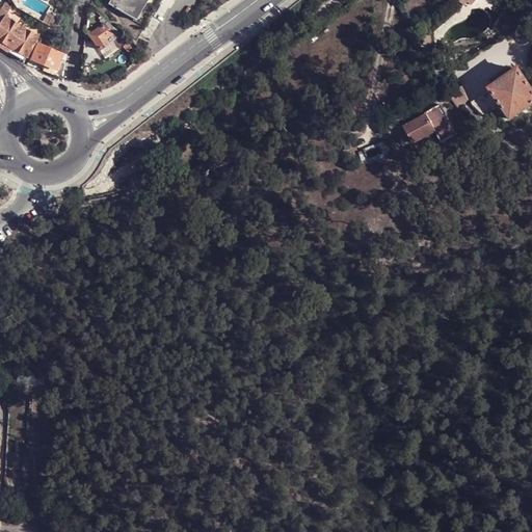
[(133,21),(144,0),(111,0),(108,5),(133,21)]
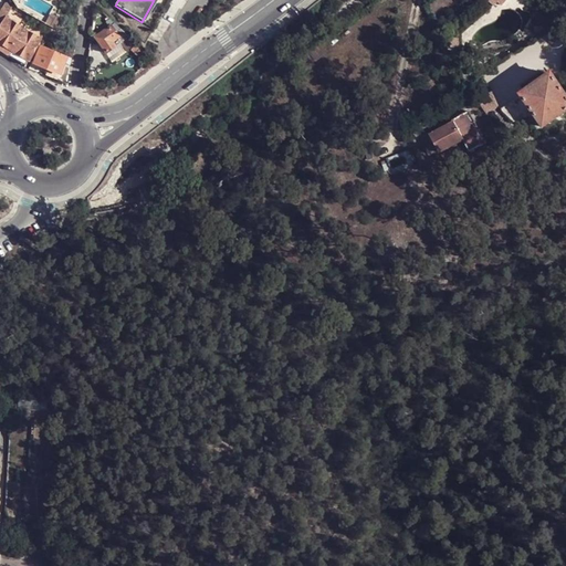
[(149,39),(171,0),(154,0),(142,22),(136,31),(149,39)]
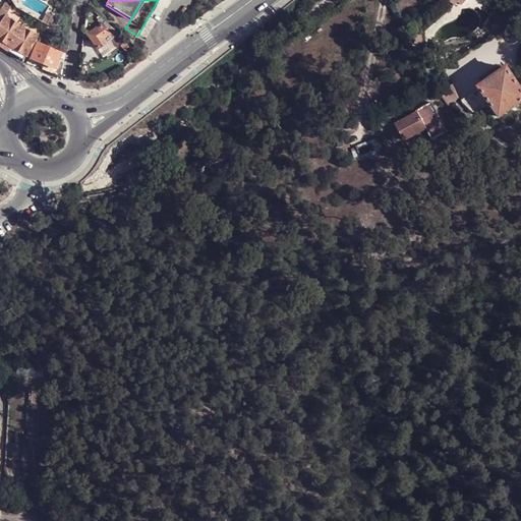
[(0,11),(0,12),(5,16),(11,7),(5,4),(0,11)]
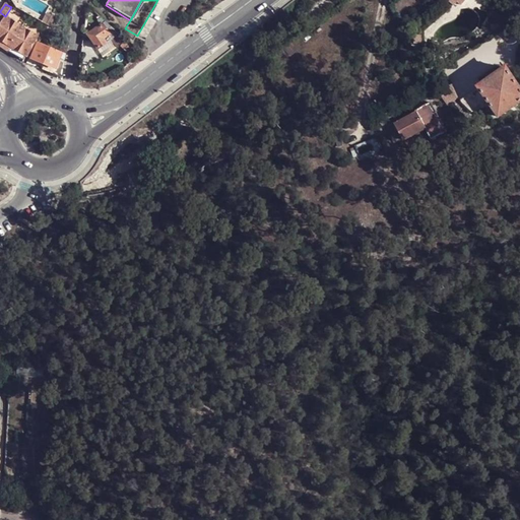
[(54,15),(48,13),(43,22),(48,25),(54,15)]
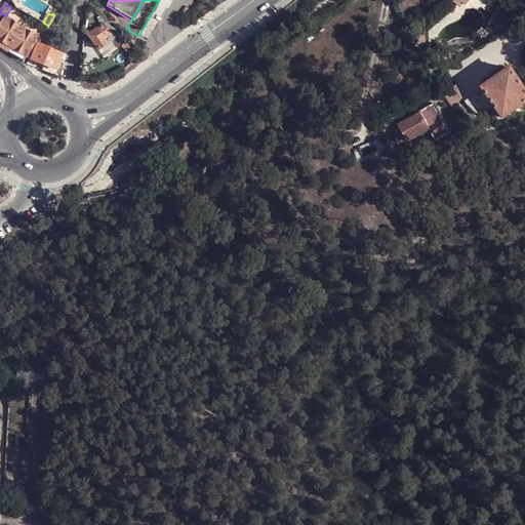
[(5,16),(0,25),(0,40),(11,47),(23,29),(5,16)]
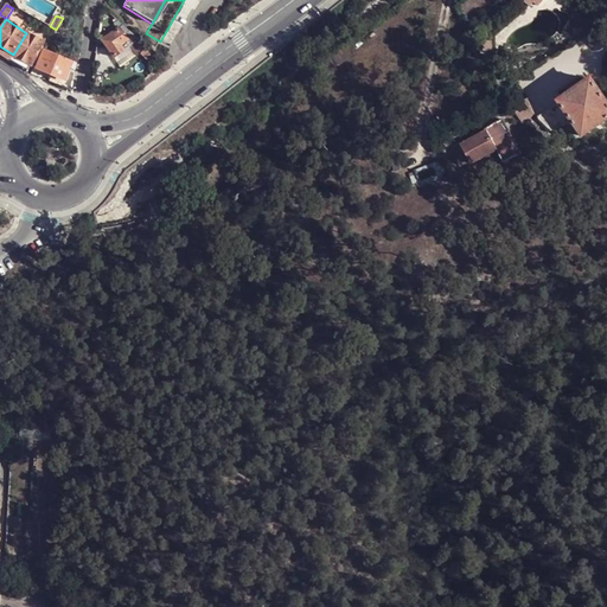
[(128,48),(131,46),(125,38),(119,29),(117,30),(114,25),(113,23),(103,30),(101,37),(103,39),(102,40),(104,45),(107,48),(114,58),(128,48)]
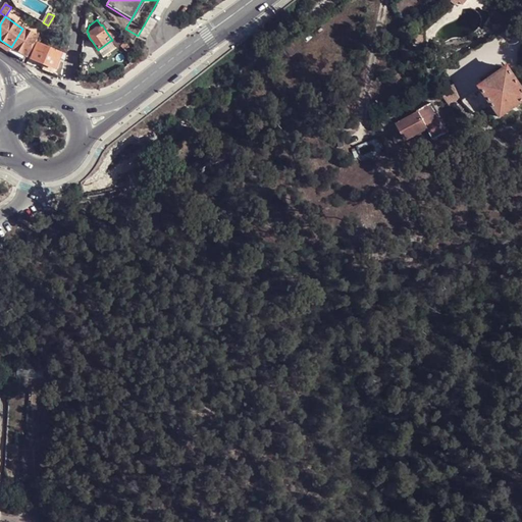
[(107,33),(112,30),(105,22),(102,24),(107,33)]
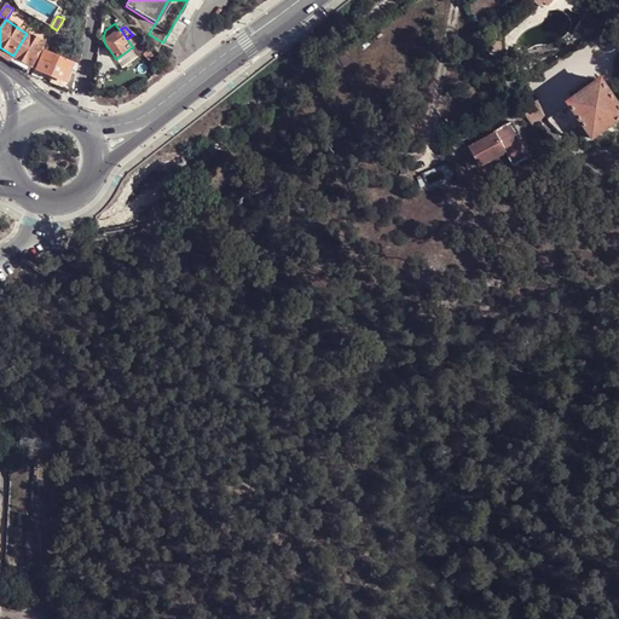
[(44,42),(27,34),(13,56),(32,67),(33,65),(44,42)]
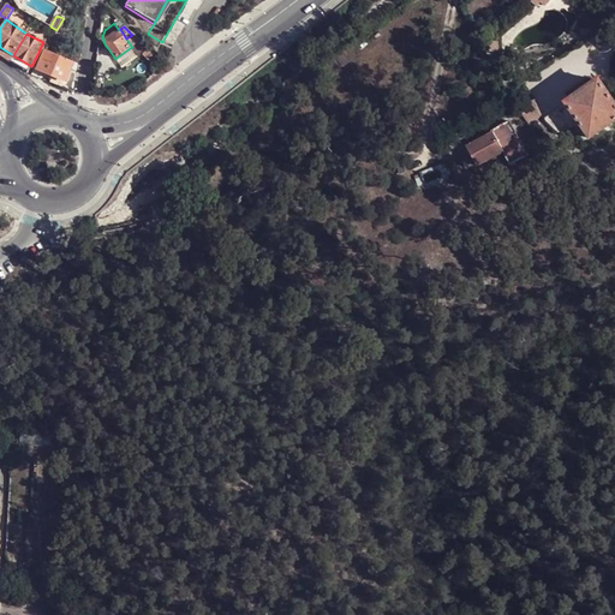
[(126,39),(132,47),(139,41),(132,35),(126,39)]
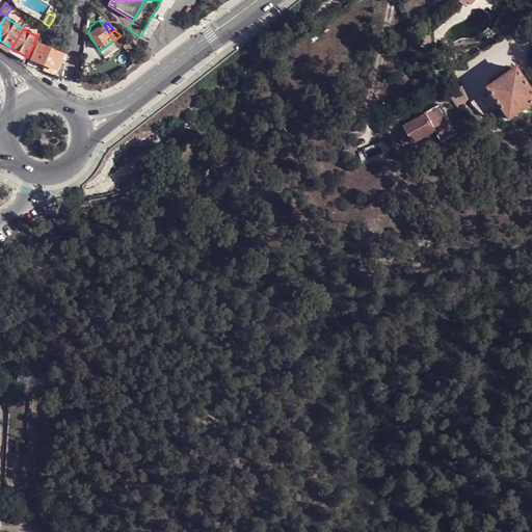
[(114,41),(112,42),(121,51),(129,44),(121,35),(114,41)]
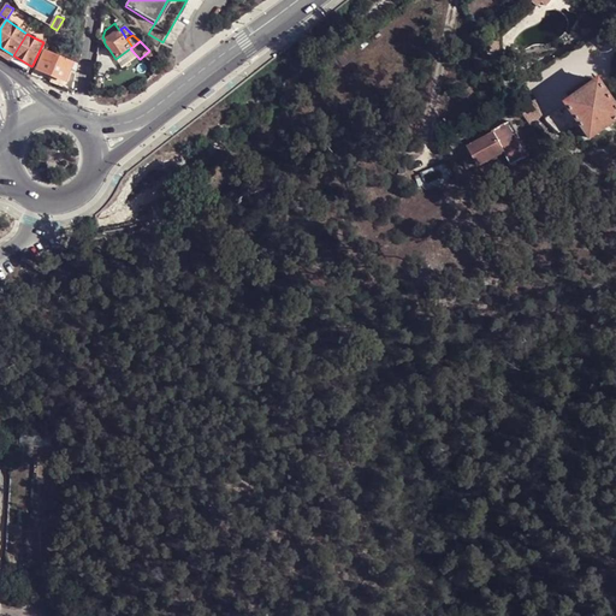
[(0,54),(10,61),(13,55),(0,47),(0,54)]
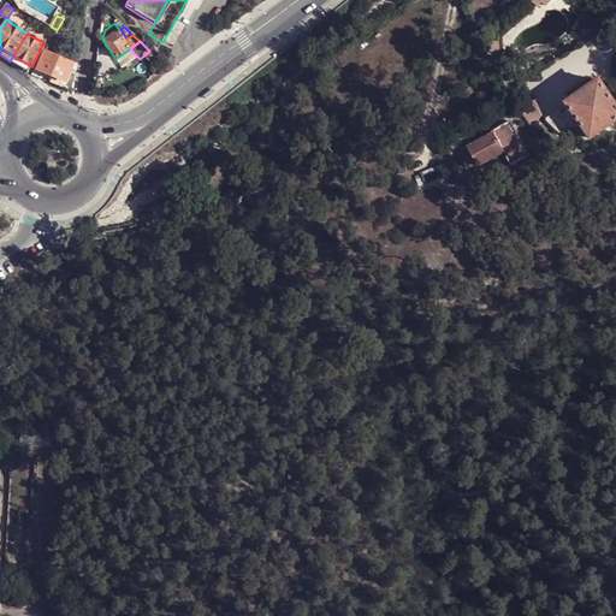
[(71,66),(72,64),(46,51),(37,67),(37,69),(52,76),(49,81),(61,87),(64,81),(71,66)]
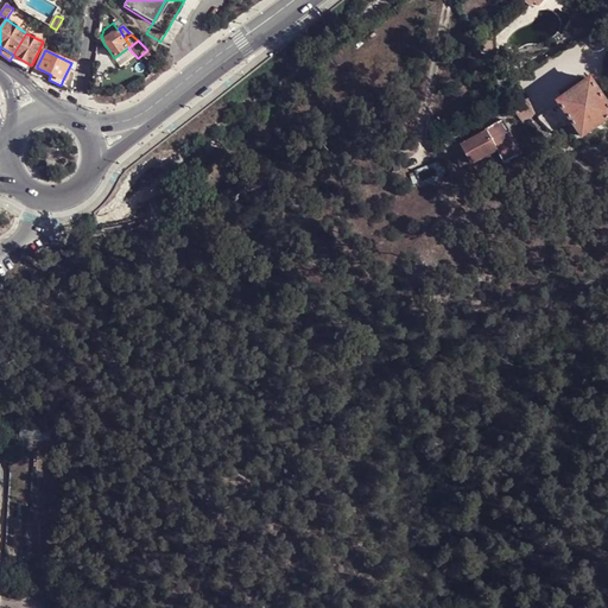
[(147,50),(138,58),(147,69),(157,58),(147,50)]
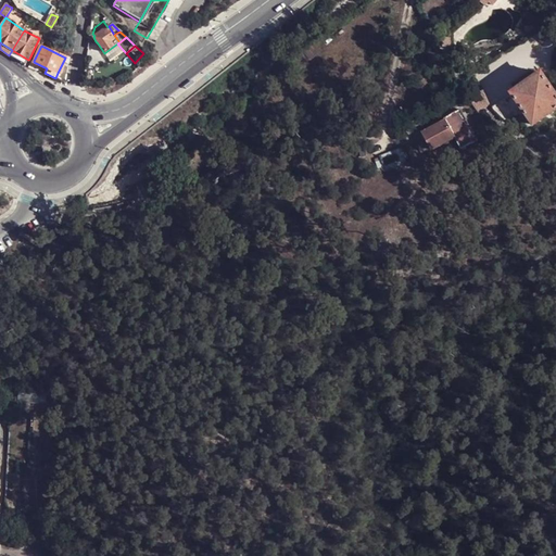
[(9,55),(25,66),(29,60),(29,59),(28,60),(12,50),(9,55)]
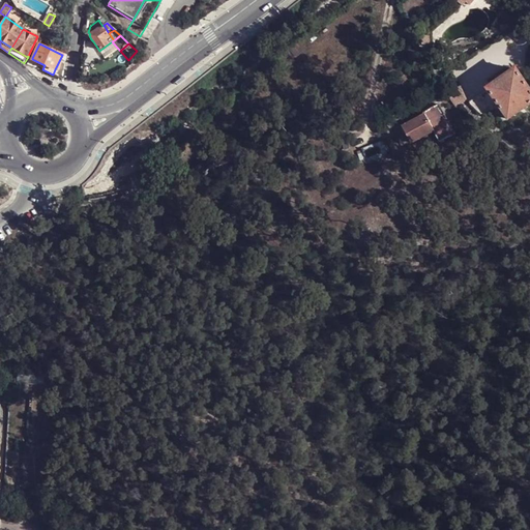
[(529,89),(516,68),(516,69),(501,78),(488,87),(488,88),(507,117),(528,104),(529,101),(529,89)]
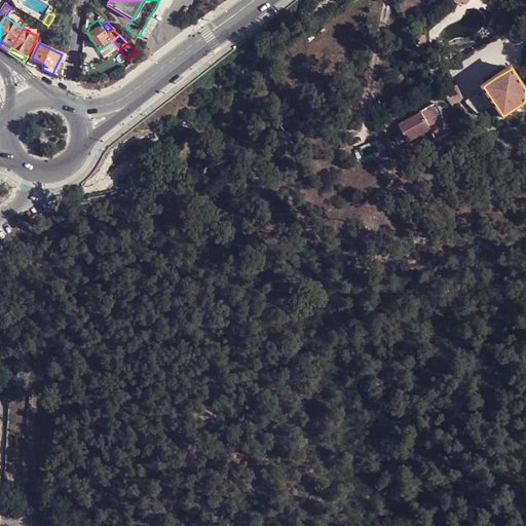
[(398,73),(401,78),(406,74),(402,69),(398,73)]
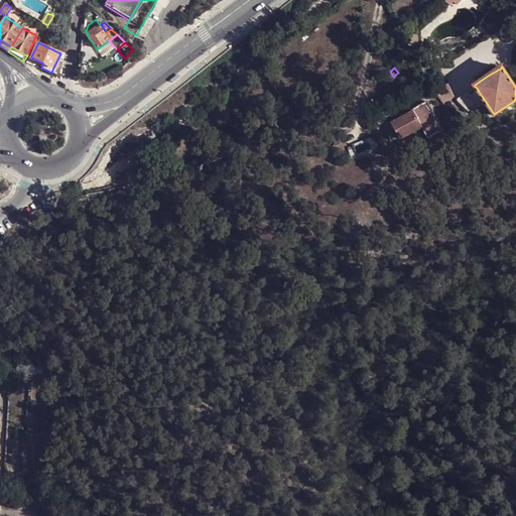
[(453,85),(457,83),(456,76),(452,75),(448,78),(448,80),(449,84),(453,85)]
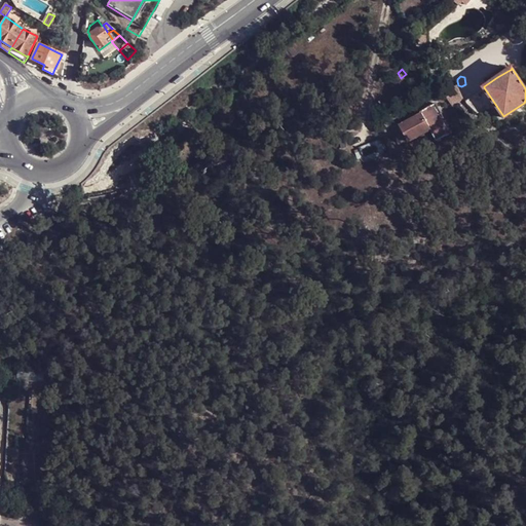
[(437,103),(421,111),(422,114),(401,125),(409,141),(430,128),(437,140),(452,132),(437,103)]
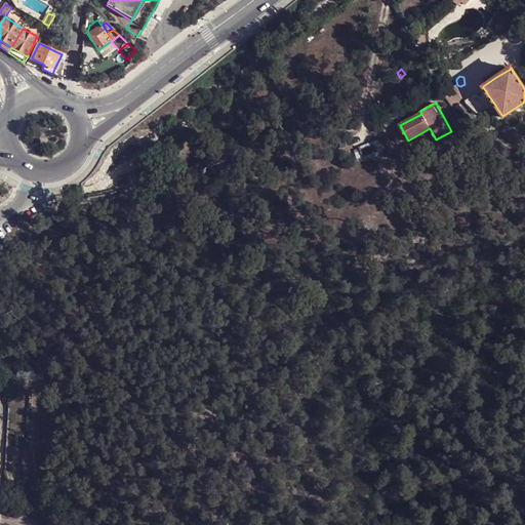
[(396,111),(382,119),(387,125),(400,117),(396,111)]
